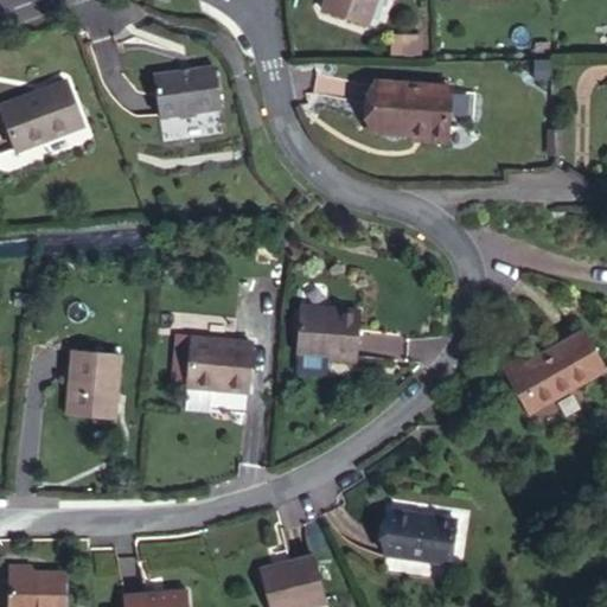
[(177,19),(183,8),(167,0),(163,0),(158,8),(177,19)]
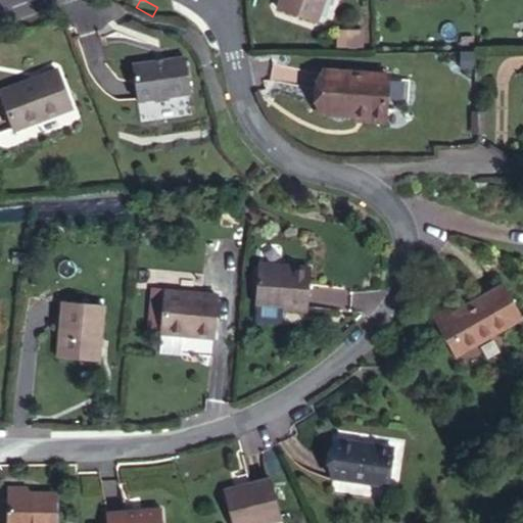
[(317,22),(324,0),(281,0),(279,9),(317,22)]
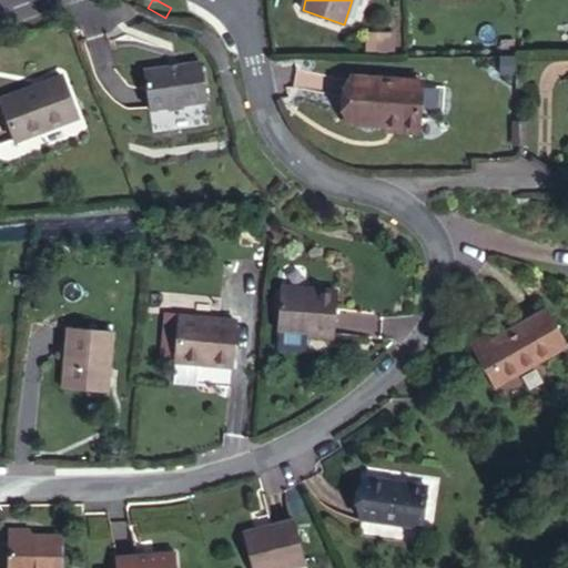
[(366,32),(365,49),(392,51),(394,34),(366,32)]
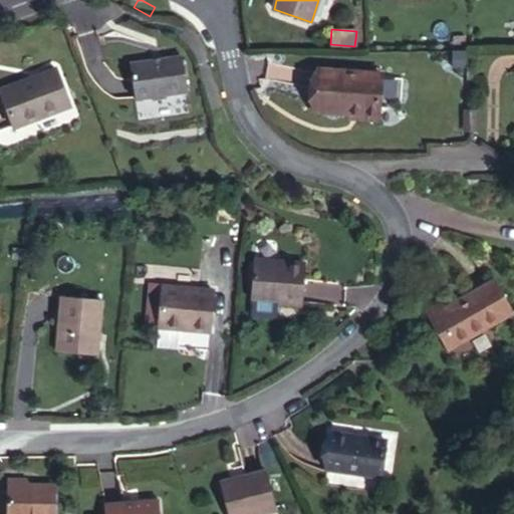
[(188,52),(135,59),(141,96),(193,88),(188,52)]
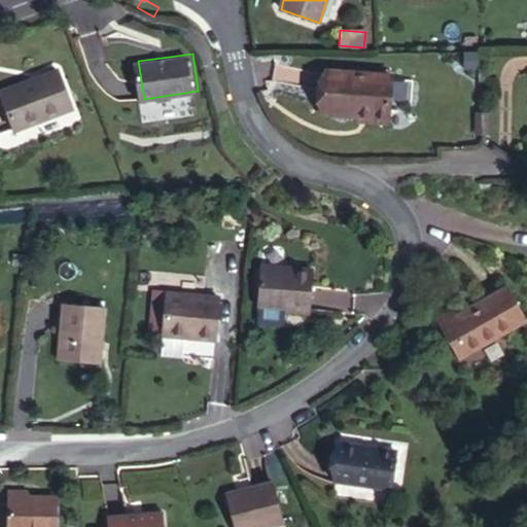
[(38,118),(71,106),(58,73),(0,94),(0,95),(14,132),(39,123),(38,118)]
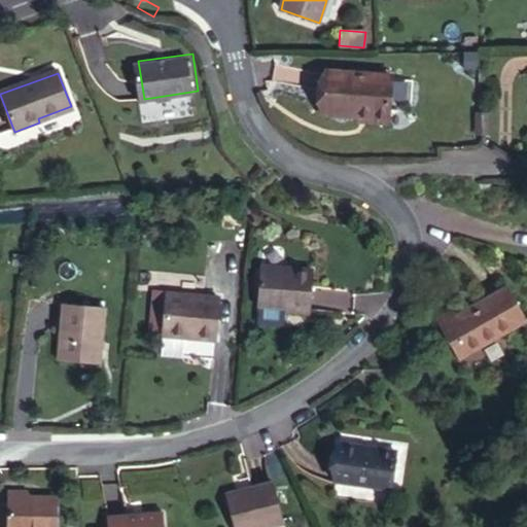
[(324,114),(358,117),(366,117),(366,123),(387,124),(391,77),(328,73),(324,114)]
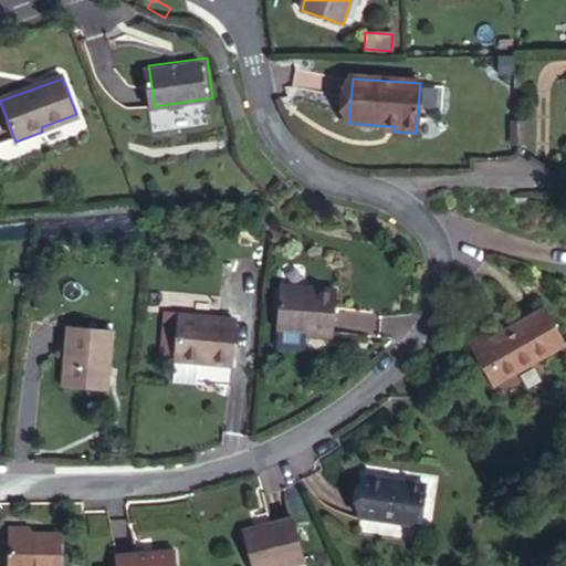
[(77,118),(76,114),(41,127),(42,132),(77,118)]
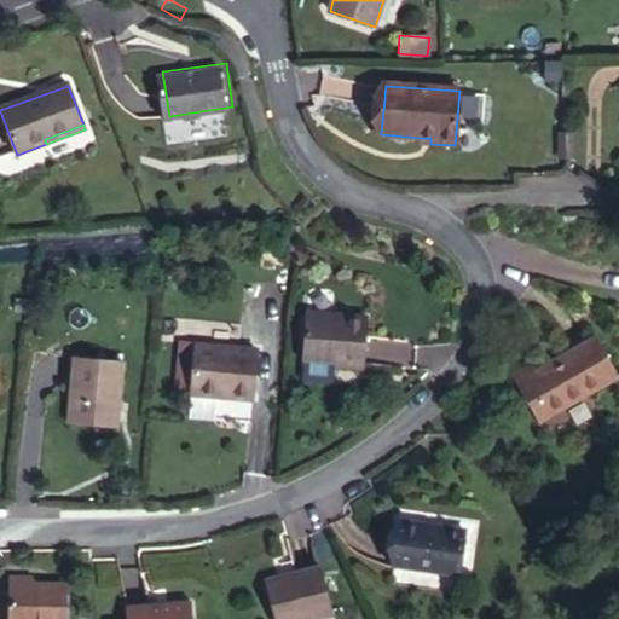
[(365,322),(306,316),(302,375),(333,379),(334,365),(362,368),(365,322)]
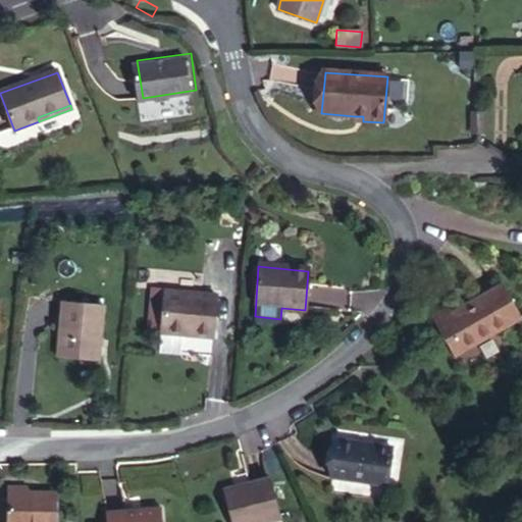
[(501,286),(451,315),(442,320),(461,353),(520,320),(501,286)]
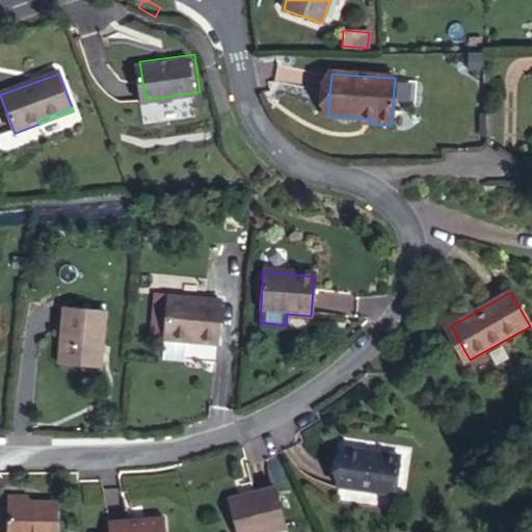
[(323,293),(323,314),(354,314),(354,294),(323,293)]
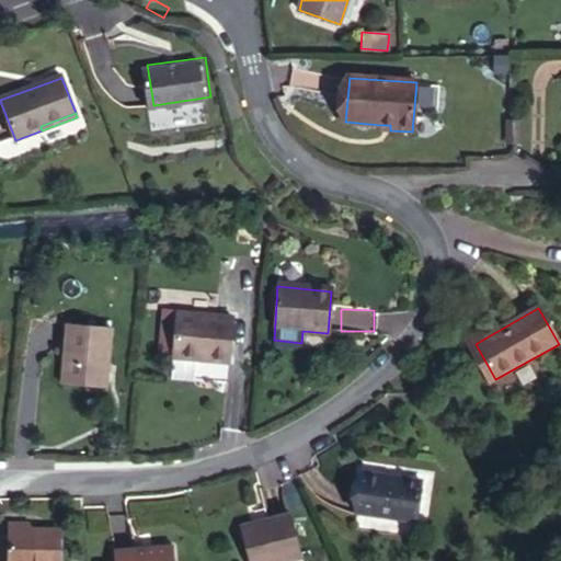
[(229,364),(233,318),(179,312),(172,378),(195,379),(196,361),(229,364)]
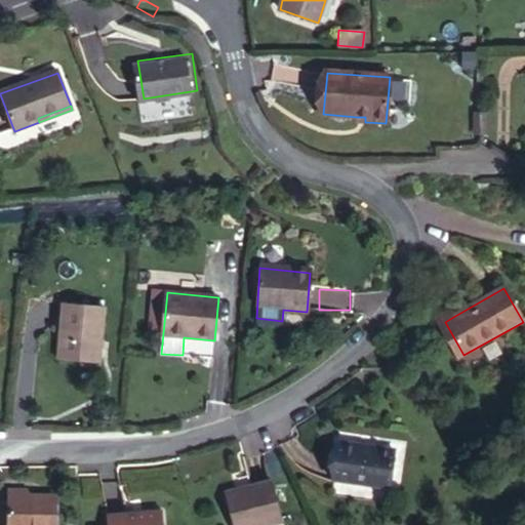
[(99,364),(105,309),(64,305),(59,361),(99,364)]
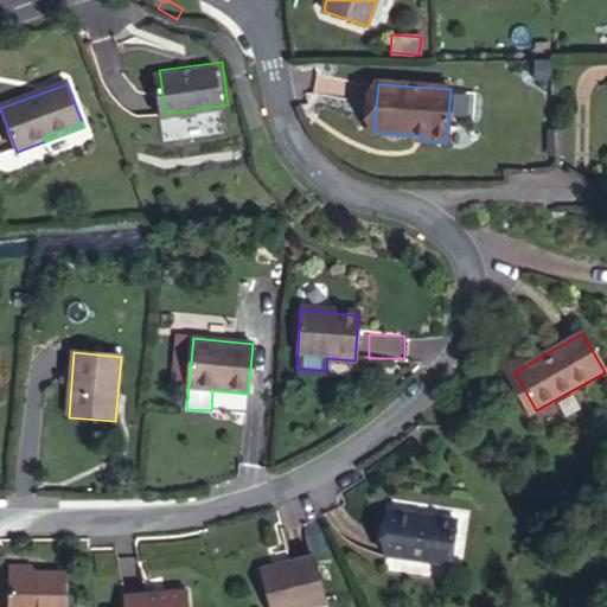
[(515,372),(524,366),(519,358),(502,368),(528,415),(536,410),(515,372)]
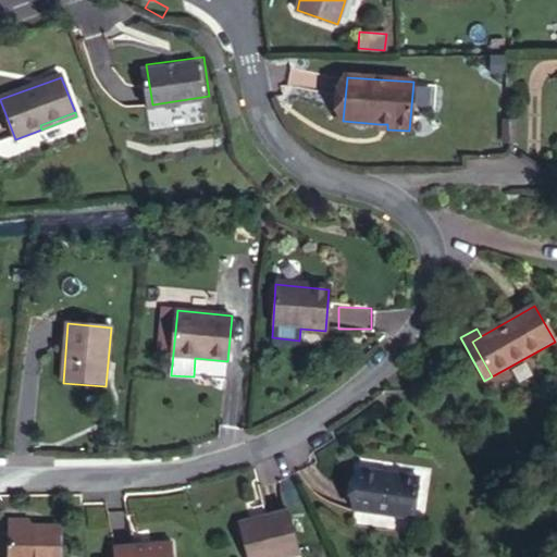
[(413,519),(420,479),(360,470),(355,510),(413,519)]
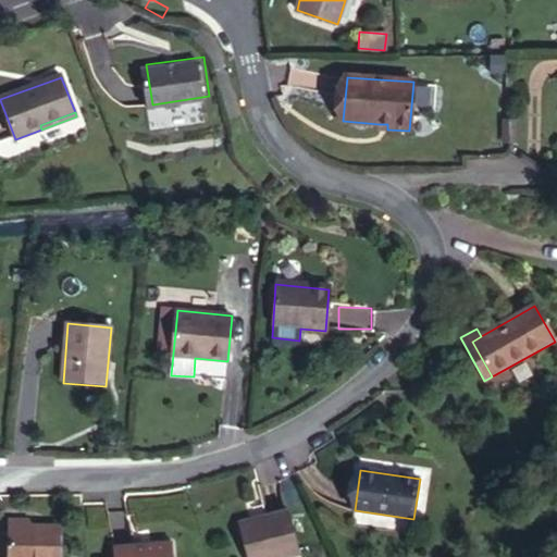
[(291,556),(299,555),(287,511),(238,525),(247,556),(291,556)]
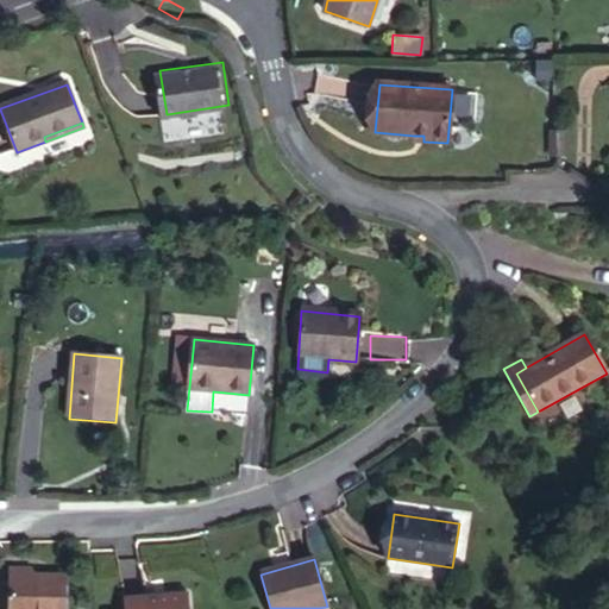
[(64,608),(66,581),(54,581),(54,575),(33,575),(13,575),(12,608),(64,608)]
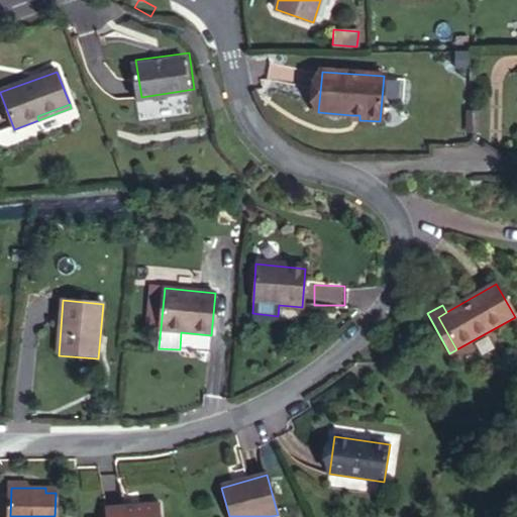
[(161,516),(161,503),(107,507),(107,516),(161,516)]
